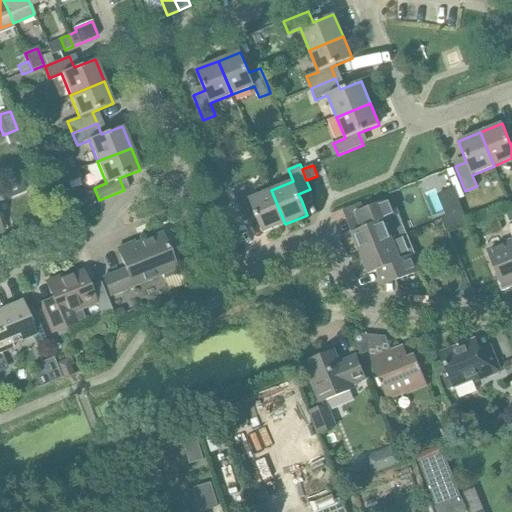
[(263,233),(285,224),(271,190),(249,199),(245,187),(233,192),(243,216),(254,212),(263,233)]
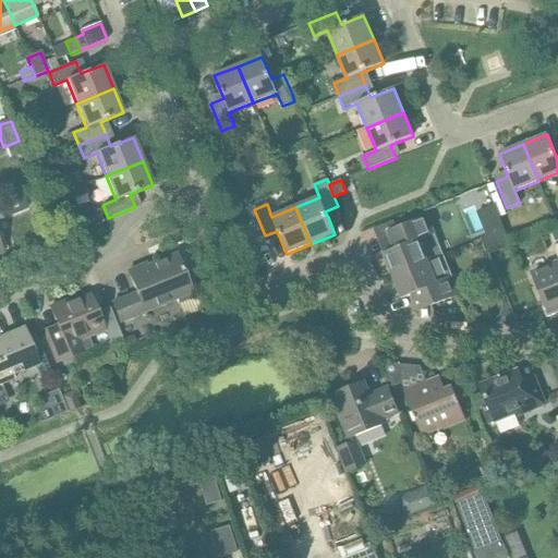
[(392,277),(444,255),(443,255),(428,221),(426,215),(412,221),(399,227),(386,232),(392,250),(383,254),(392,277)]
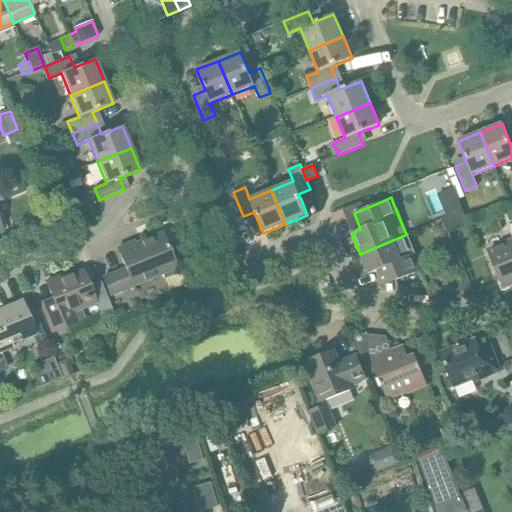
[(79,199),(70,203),(74,210),(82,207),(79,199)]
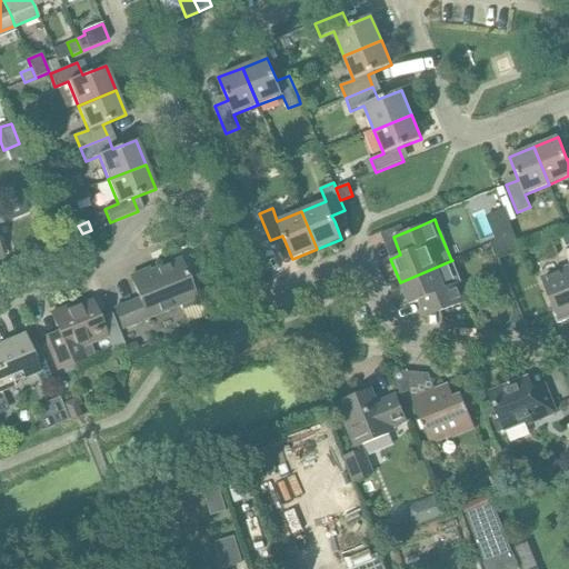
[(520,248),(513,235),(490,245),(496,258),(520,248)]
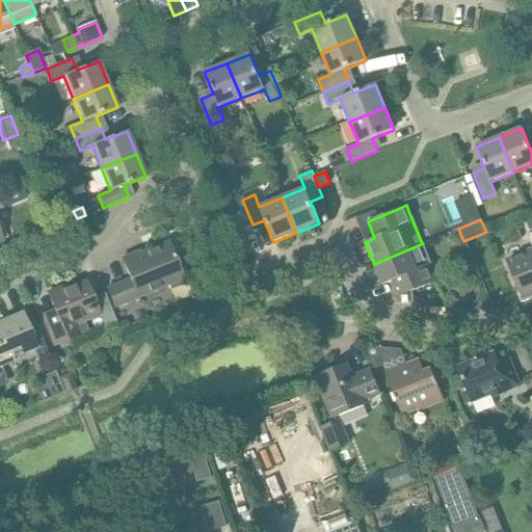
[(531,233),(528,235),(531,245),(531,250),(507,261),(521,292),(516,293),(521,302),(531,298),(531,233)]
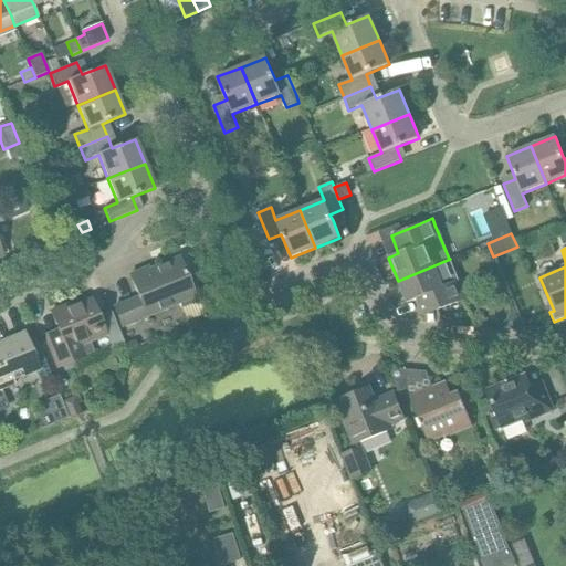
[(450,259),(398,281),(408,303),(417,300),(423,316),(467,299),(459,281),(457,282),(449,260),(450,260),(450,259)]
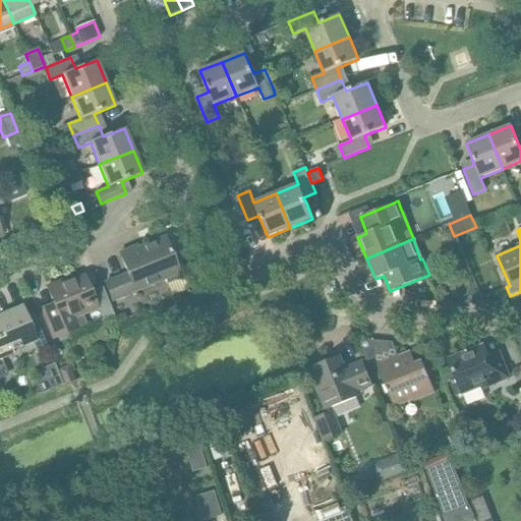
[(119,253),(127,274),(105,283),(112,301),(136,291),(133,284),(142,280),(146,287),(165,280),(167,284),(185,277),(176,254),(172,255),(166,240),(151,247),(150,243),(137,248),(136,246),(119,253)]
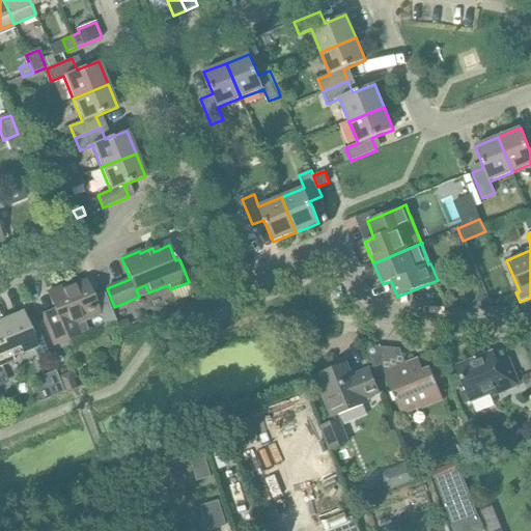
[(54,310),(42,315),(54,345),(59,343),(71,338),(76,336),(88,331),(85,323),(83,317),(99,311),(93,298),(86,281),(62,290),(61,287),(48,292),(51,300),(54,310)]
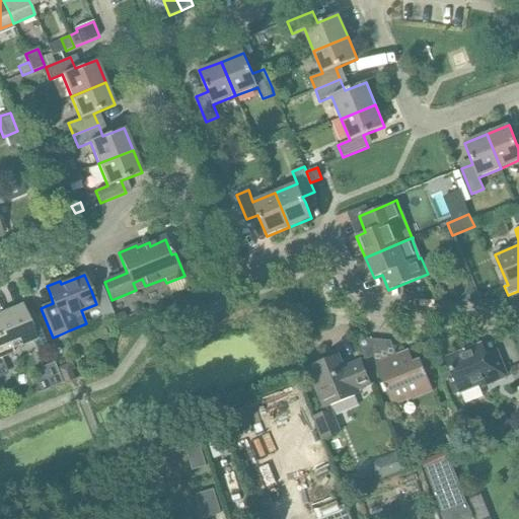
[(457,301),(480,303),(471,281),(457,301)]
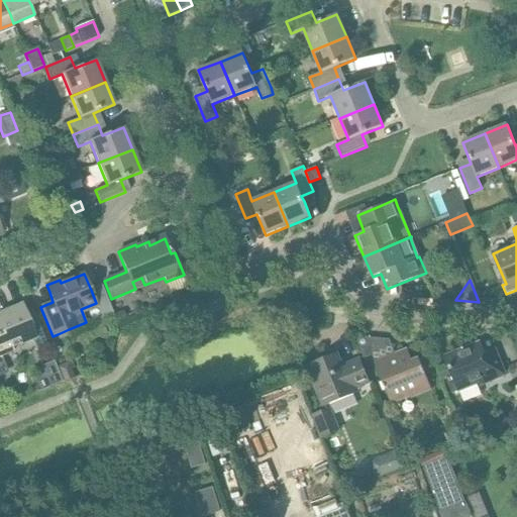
[(0,377),(7,375),(4,369),(0,356),(0,355),(14,350),(12,347),(32,340),(36,351),(48,346),(34,314),(27,317),(22,304),(0,312),(0,377)]
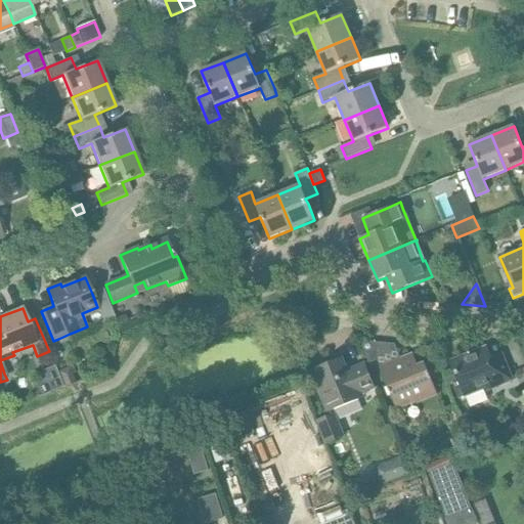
[(362,348),(368,363),(376,361),(377,343),(367,342),(366,342),(365,342),(364,343),(363,344),(362,345),(362,346),(362,347),(362,348)]
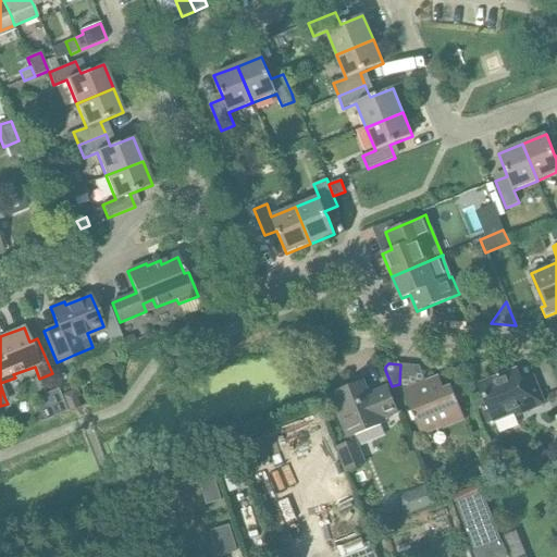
[(480,387),(484,398),(473,403),(477,410),(481,408),(487,424),(495,421),(494,419),(514,411),(516,417),(545,405),(535,381),(523,385),(516,369),(498,376),(500,380),(480,387)]
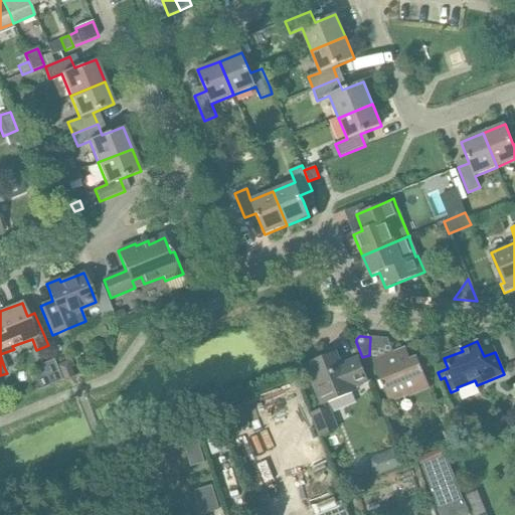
[(373,362),(381,380),(387,396),(403,389),(409,395),(430,387),(422,372),(426,370),(421,356),(410,361),(405,349),(373,362)]
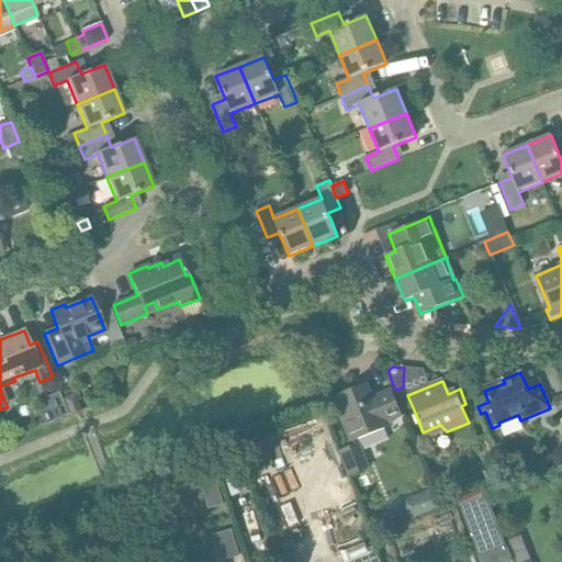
[(340,416),(348,437),(350,442),(385,428),(383,424),(402,416),(391,390),(372,397),(367,384),(337,396),(345,414),(340,416)]
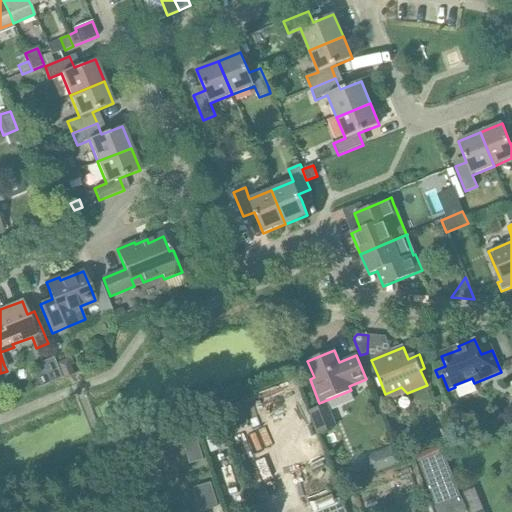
[(72,358),(57,364),(63,379),(74,375),(71,367),(75,365),(72,358)]
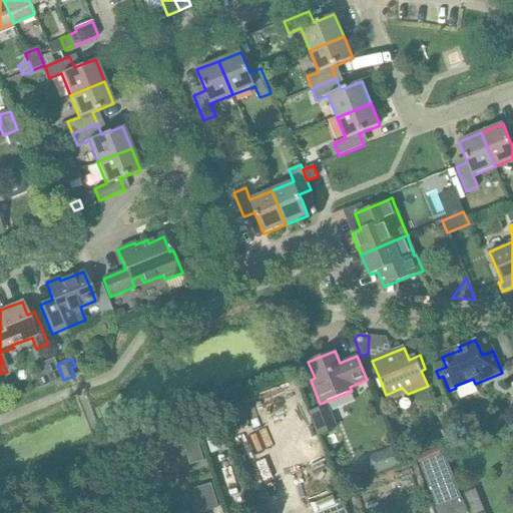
[(329,404),(311,412),(320,434),(338,427),(329,404)]
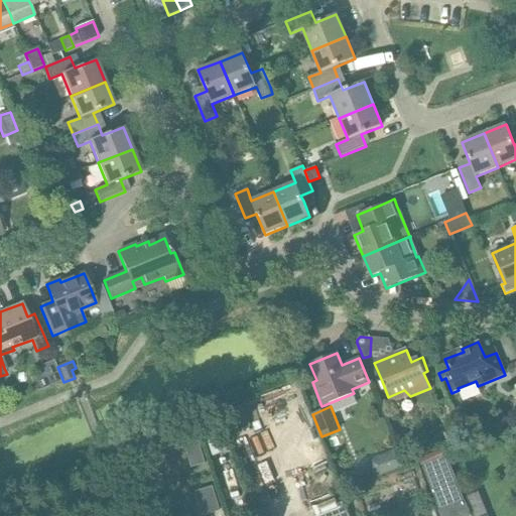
[(195,426),(180,430),(191,468),(205,464),(195,426)]
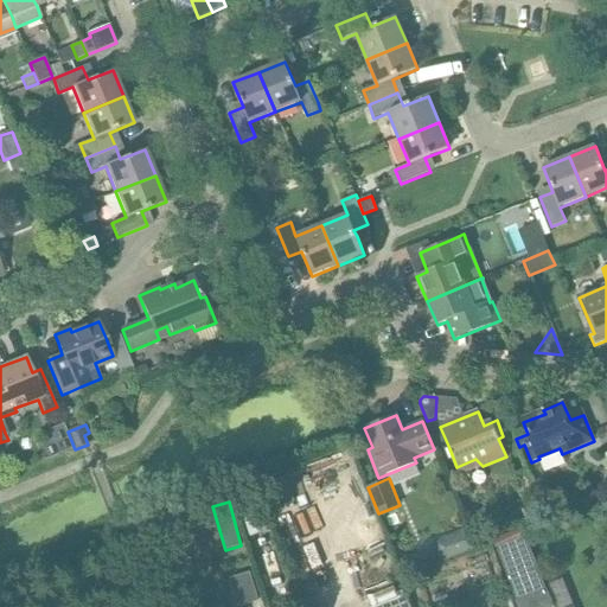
[(491,540),(512,602),(516,601),(547,589),(521,525),(491,540)]
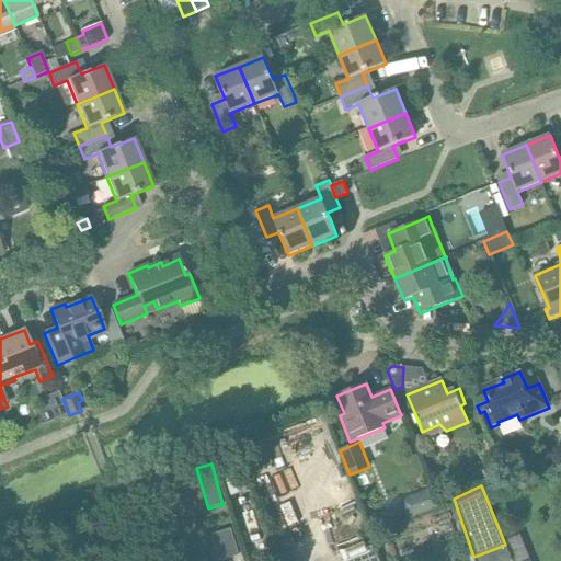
[(230,528),(212,534),(219,560),(220,560),(239,556),(230,528)]
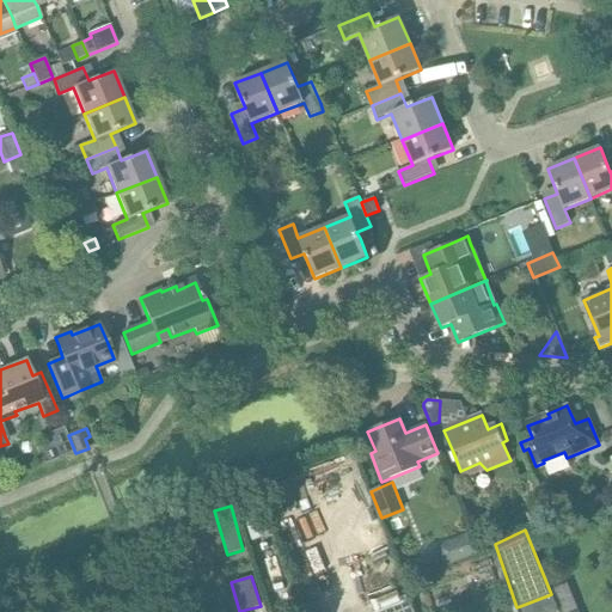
[(561,611),(575,611),(579,611),(568,585),(552,592),(561,611)]
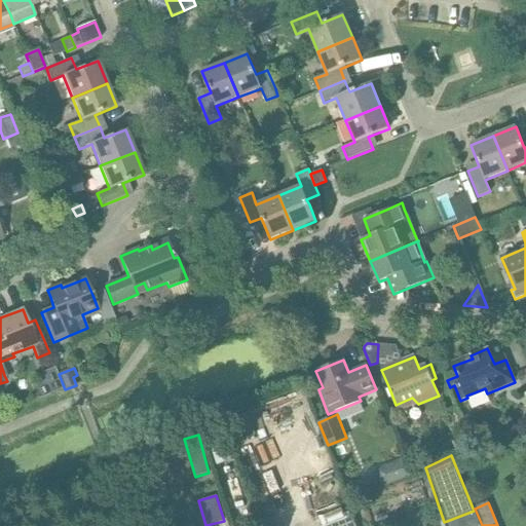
[(360,525),(352,504),(320,517),(323,525),(360,525)]
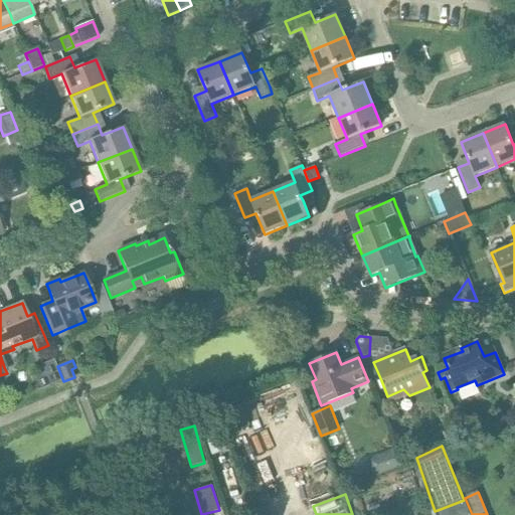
[(470,514),(464,500),(438,510),(439,514),(470,514)]
